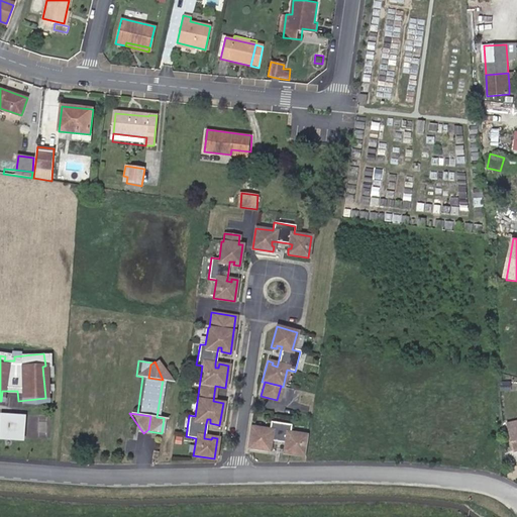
[(19,432),(20,419),(0,419),(0,439),(12,440),(12,436),(15,432),(19,432)]
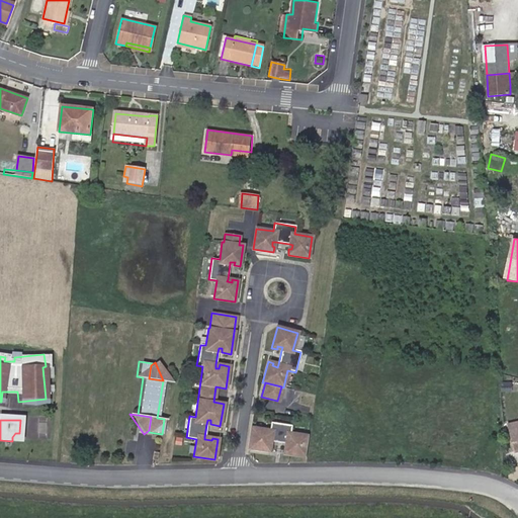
[(517,422),(509,424),(514,451),(517,449),(517,422)]
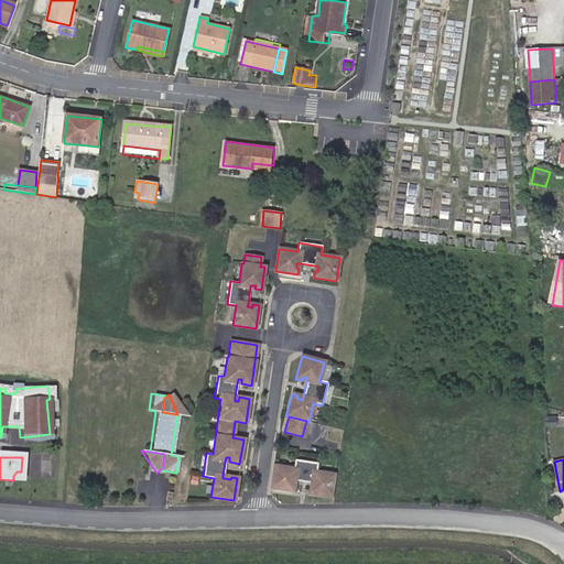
[(273,466),(270,488),(292,492),(293,486),(291,486),(291,480),(294,480),(310,484),(313,484),(312,489),(308,488),(308,495),(331,498),(334,475),(315,473),(316,464),(294,461),(292,468),(273,466)]
